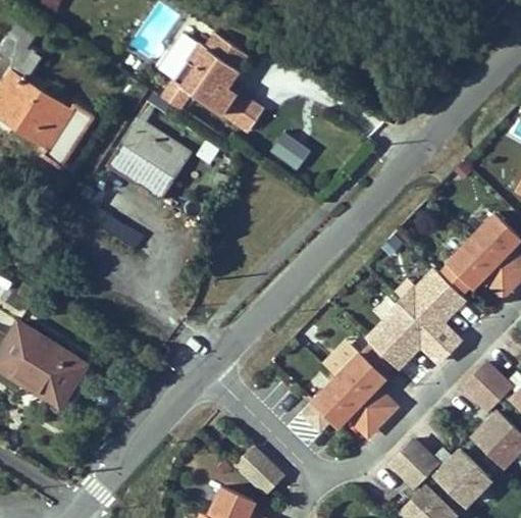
[(41,0),(39,6),(56,12),(60,0),(41,0)]
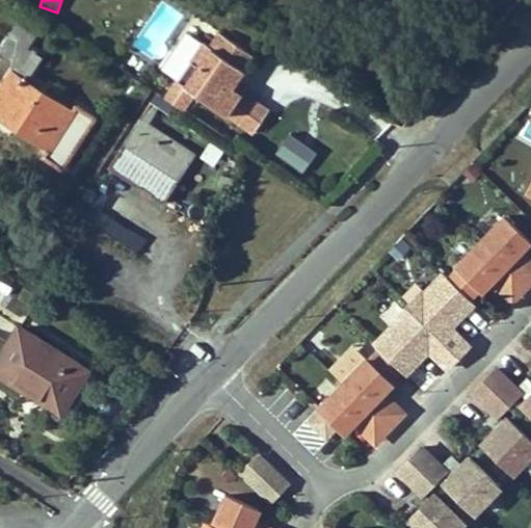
[(35,37),(17,25),(0,50),(0,60),(15,70),(0,91),(0,120),(48,152),(43,159),(61,172),(96,122),(76,108),(72,113),(27,83),(43,60),(28,50),(35,37)]
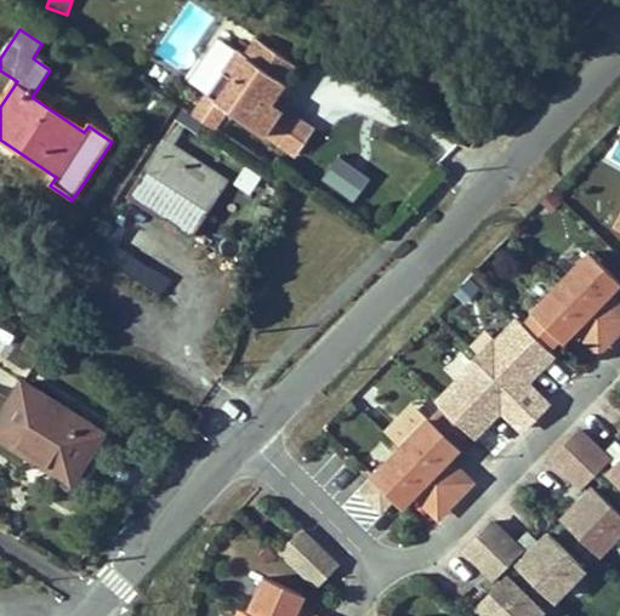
[(254,40),(242,60),(257,69),(269,51),(254,40)]
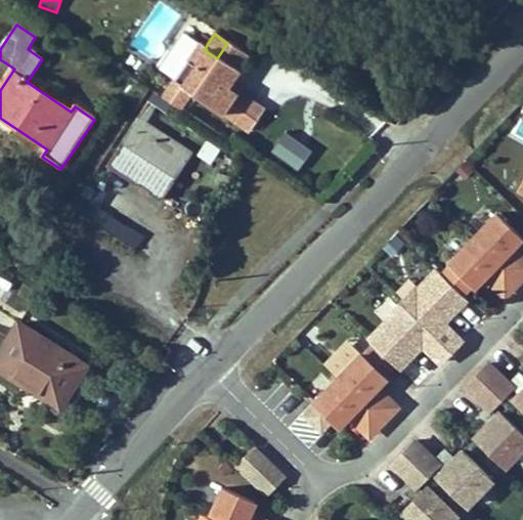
[(227,43),(217,58),(204,50),(198,46),(163,99),(179,112),(192,93),(224,116),(237,95),(228,88),(232,81),(248,56),(227,43)]
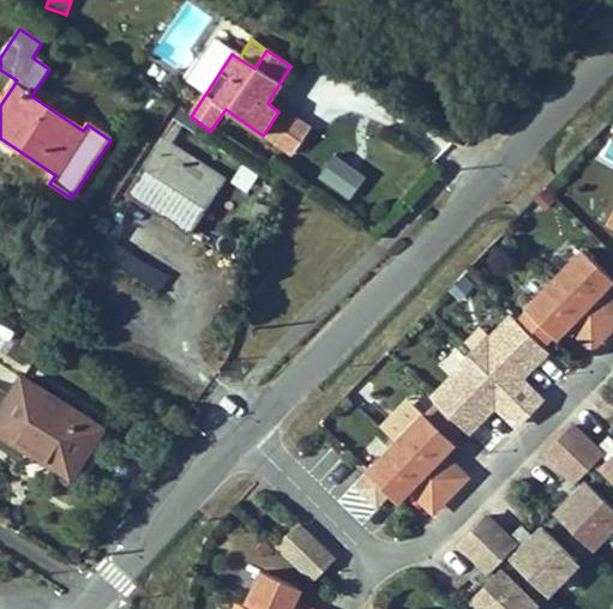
[(278,112),(284,103),(272,95),(268,103),(278,112)]
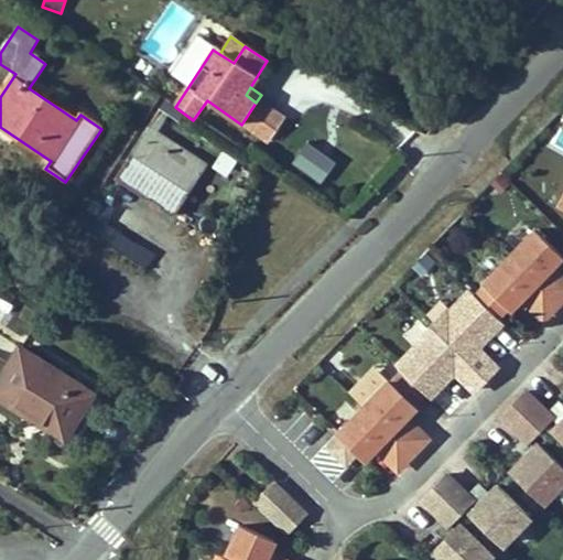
[(283,120),(256,103),(241,125),(268,143),(283,120)]
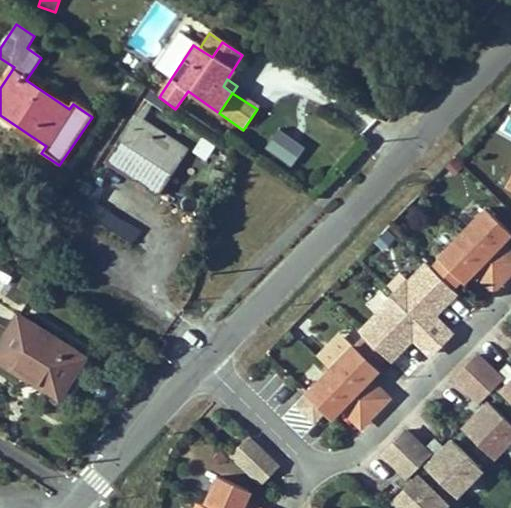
[(134,117),(141,121),(149,110),(142,105),(134,117)]
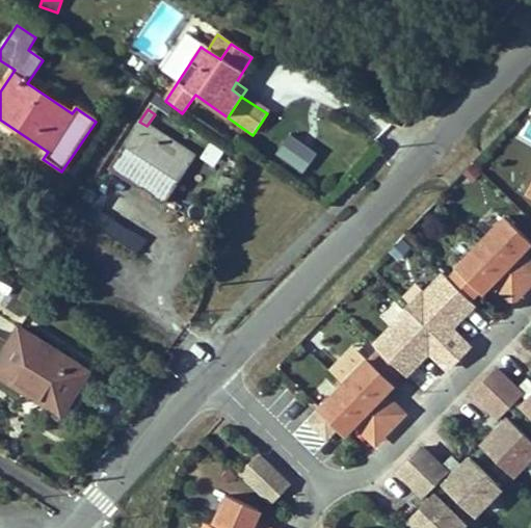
[(162,206),(194,158),(147,126),(139,122),(108,169),(162,206)]
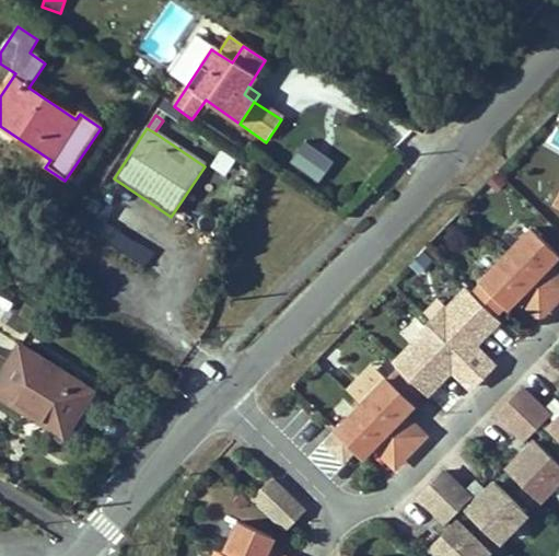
[(558,154),(558,131),(554,128),(544,147),(558,154)]
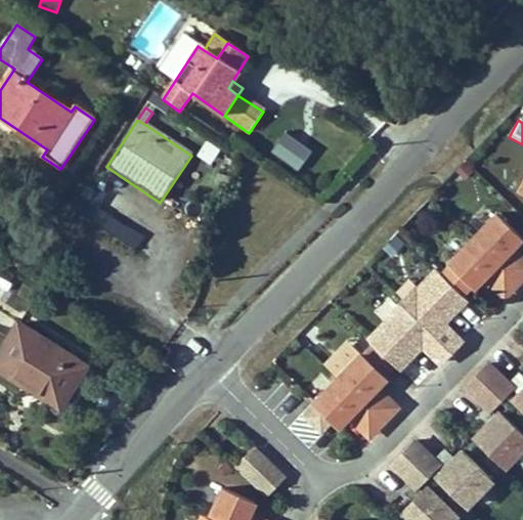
[(280,133),(270,158),(301,171),(311,146),(280,133)]
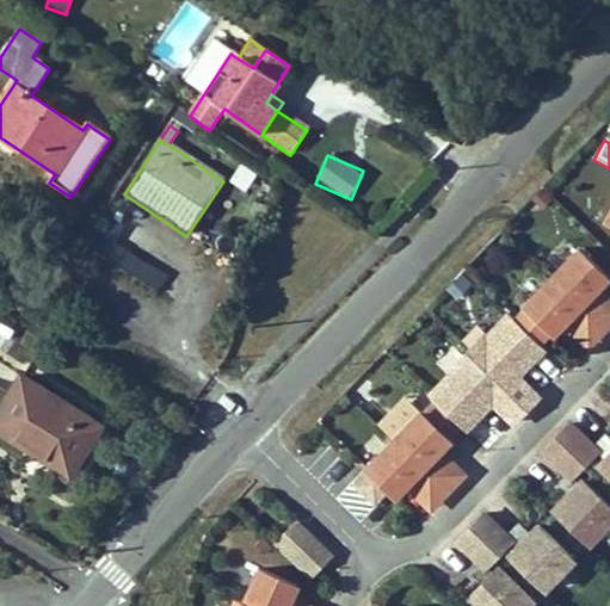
[(239,165),(229,184),(248,192),(257,173),(239,165)]
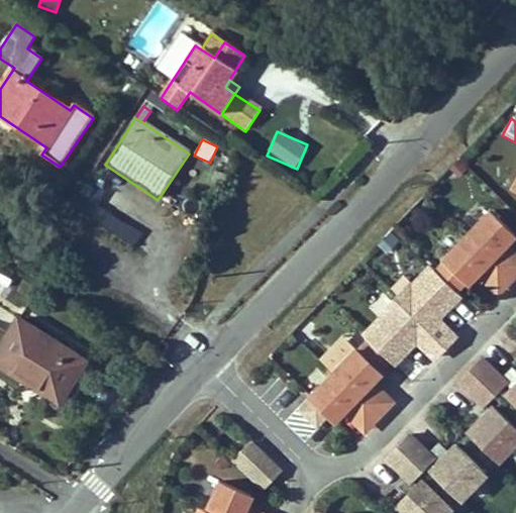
[(222,188),(226,176),(214,173),(211,185),(222,188)]
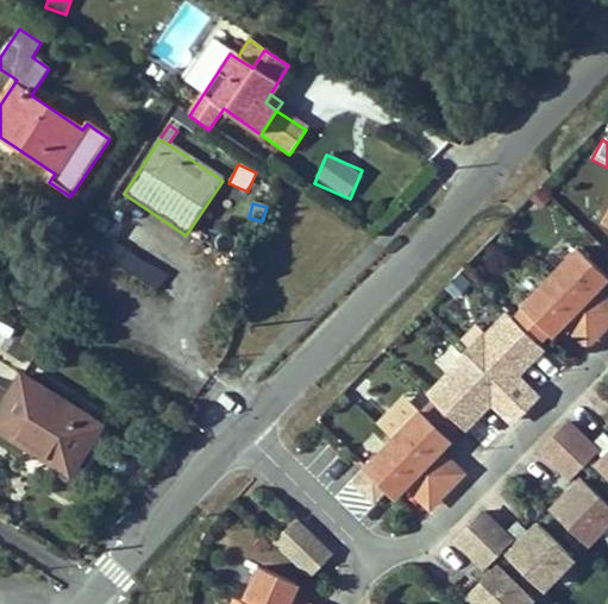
[(570,245),(544,272),(603,331),(607,325),(607,310),(590,293),(594,289),(605,278),(570,245)]
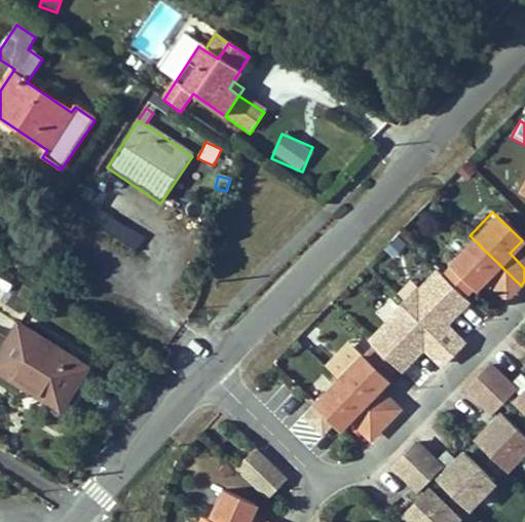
[(521,286),(470,235),(446,259),(476,288),(485,278),(489,274),(511,296),(521,286)]
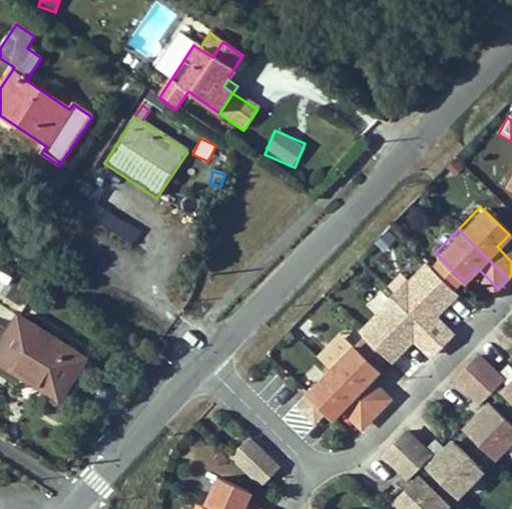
[(497,246),(511,262),(511,255),(500,243),(497,246)]
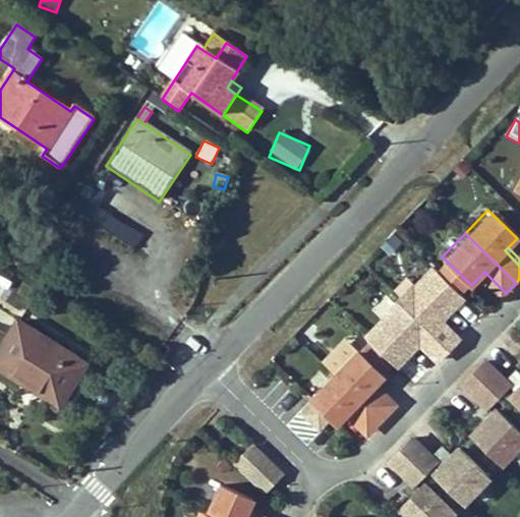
[(484,272),(480,276),(503,297),(506,293),(484,272)]
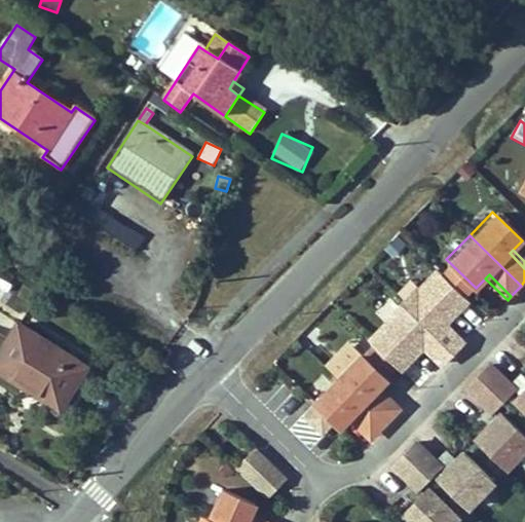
[(409,312),(453,356),(463,345),(441,324),(445,320),(454,310),(433,289),(409,312)]
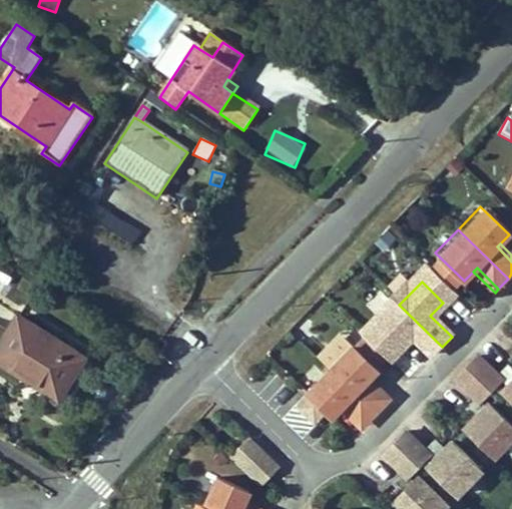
[(211,292),(200,303),(208,311),(219,300),(211,292)]
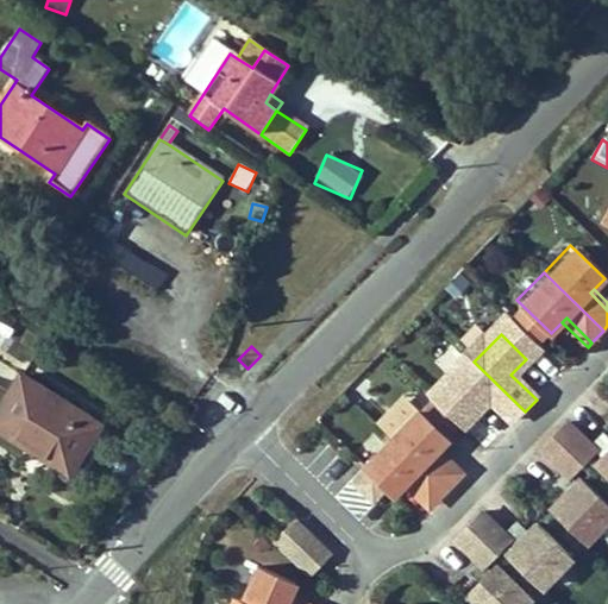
[(474,362),(465,353),(438,381),(472,414),(483,403),(487,398),(513,423),(525,411),(474,362)]
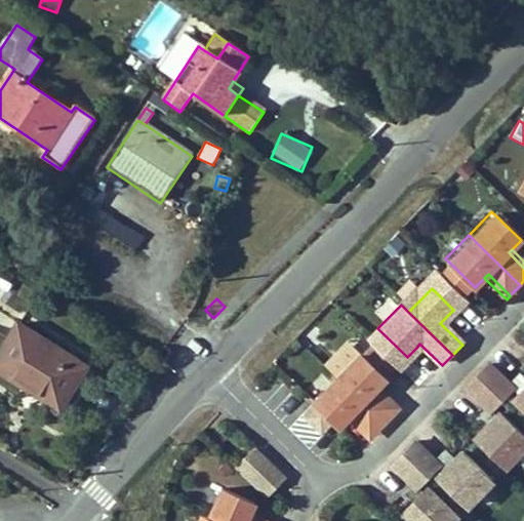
[(444,319),(440,323),(462,345),(467,341),(444,319)]
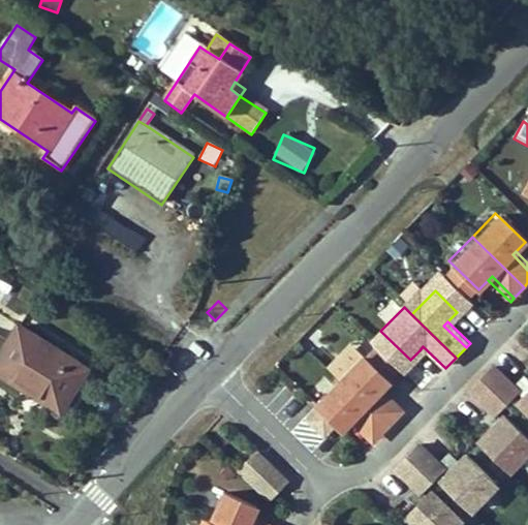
[(19,329),(0,357),(0,377),(58,413),(86,370),(19,329)]
